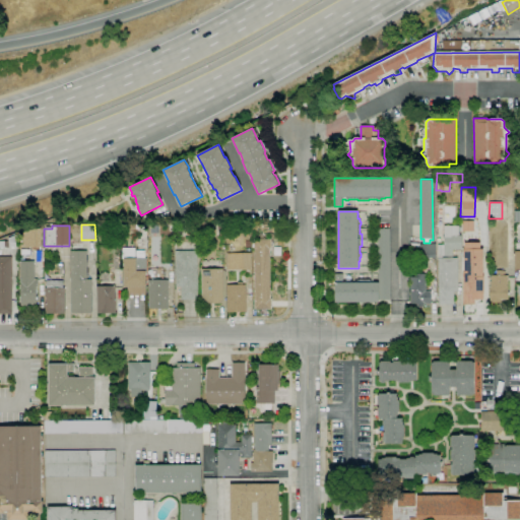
[(454,305),(439,305),(438,245),(444,245),(444,225),(458,225),(458,236),(461,236),(461,250),(453,250),(453,258),(457,258),(458,291),(454,291),(454,305)]
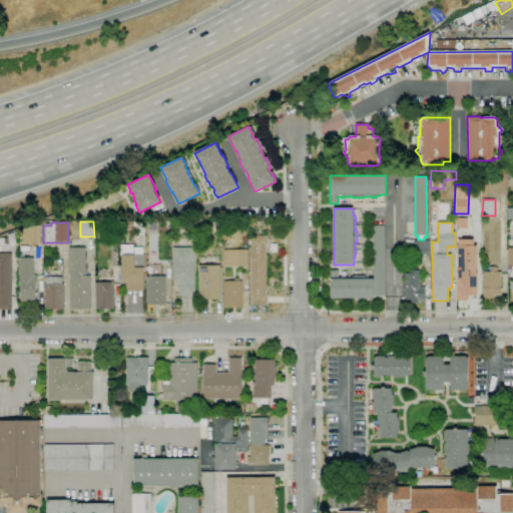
[(385,296),(374,296),(374,277),(373,277),(373,225),(385,225),(385,296)]
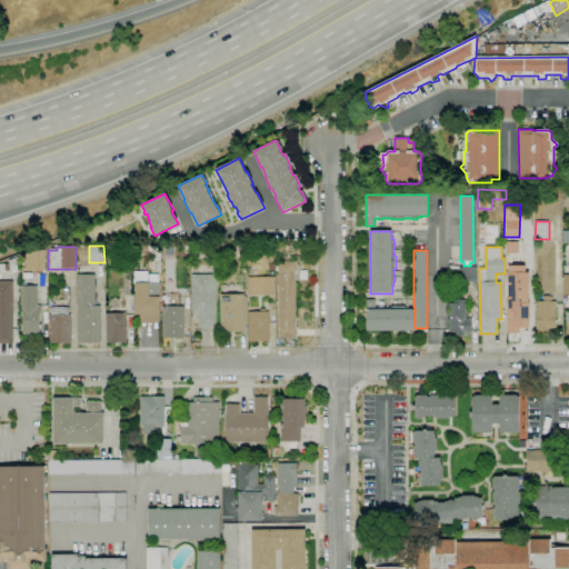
[(0,270),(0,265),(10,265),(9,261),(17,261),(18,270),(0,270)]
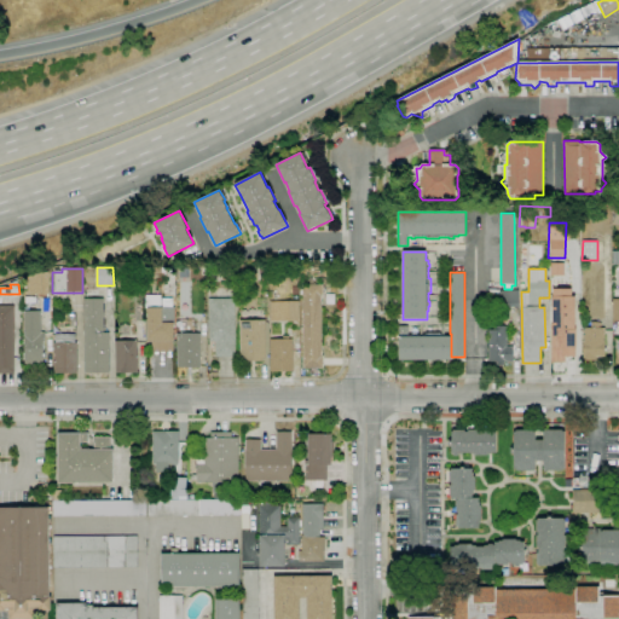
[(323,368),(302,368),(302,284),(323,284),(323,298),(322,298),(322,327),(325,327),(325,336),(322,336),(322,356),(323,356),(323,368)]
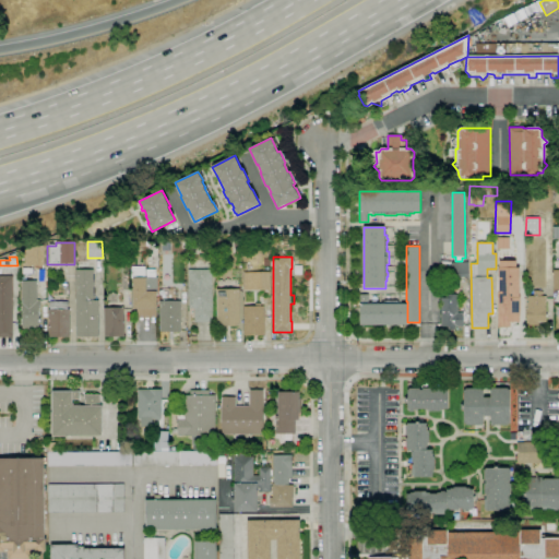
[(510,326),(498,326),(498,322),(497,322),(497,297),(498,297),(498,268),(499,268),(499,261),(516,261),(516,268),(519,268),(519,297),(520,297),(520,314),(520,322),(510,322),(510,326)]
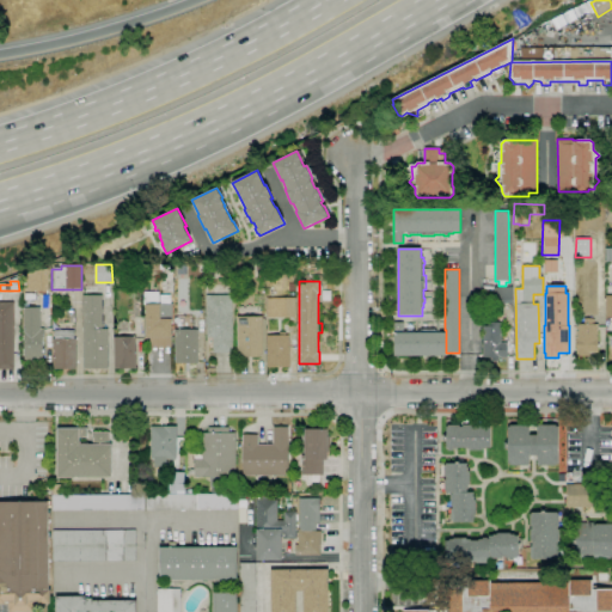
[(496,304),(496,303),(482,303),(482,287),(512,287),(512,304),(496,304)]
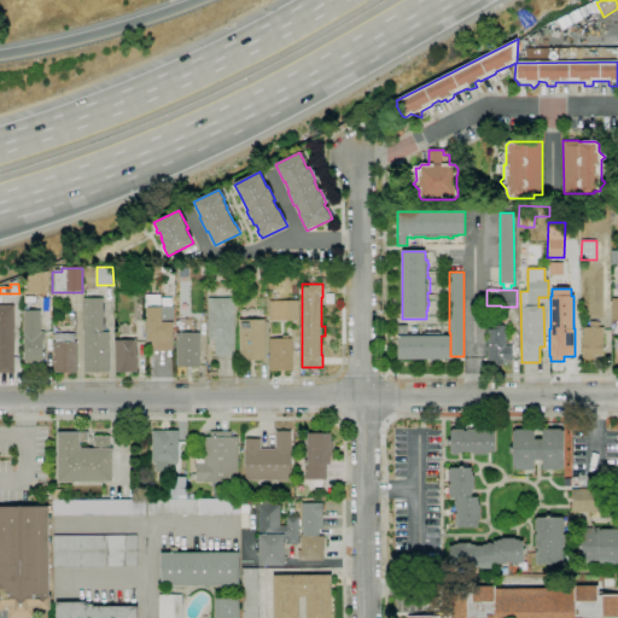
[(173,351),(152,351),(152,342),(147,342),(147,295),(161,295),(161,298),(172,298),(172,307),(174,307),(174,320),(174,340),(173,340),(173,351)]
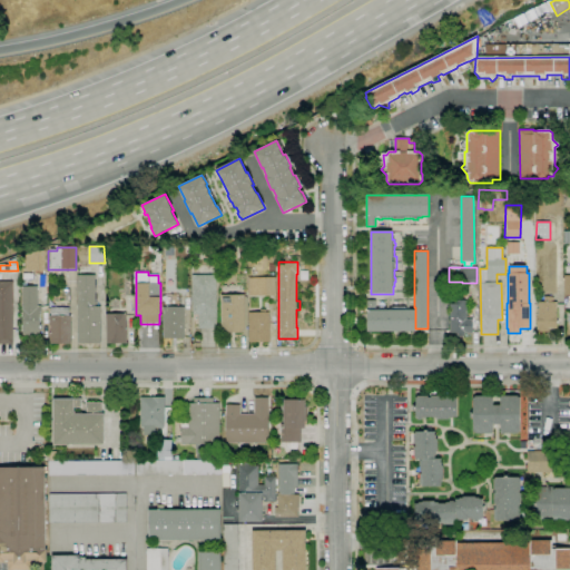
[(100,344),(78,344),(78,275),(95,275),(95,306),(100,306),(100,344)]
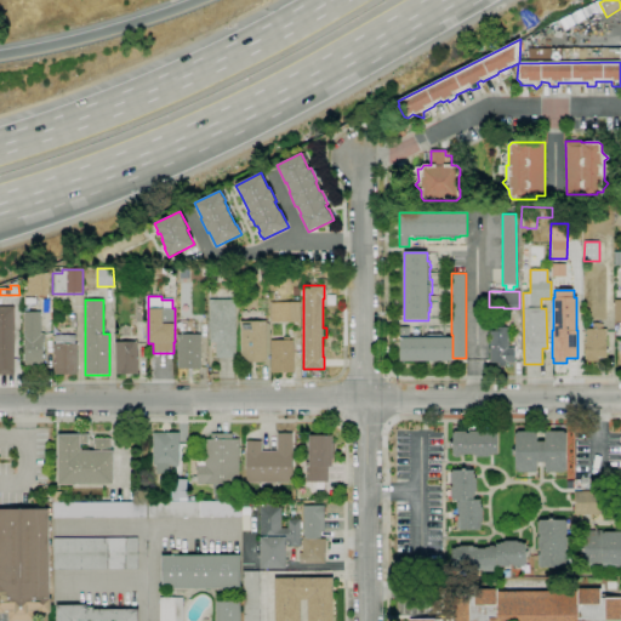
[(237,358),(216,358),(216,342),(210,342),(209,300),(237,300),(237,308),(237,358)]
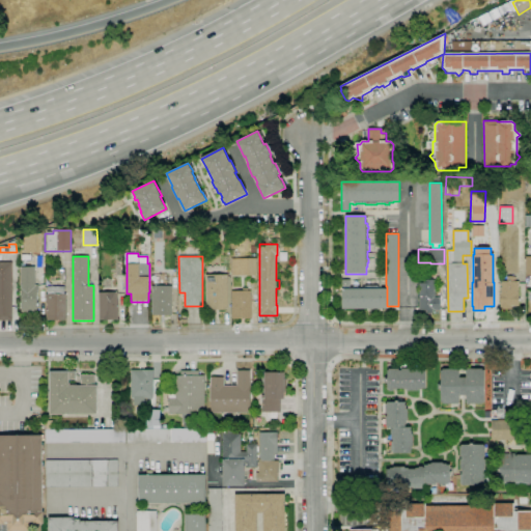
[(231,276),(230,258),(256,258),(256,276),(231,276)]
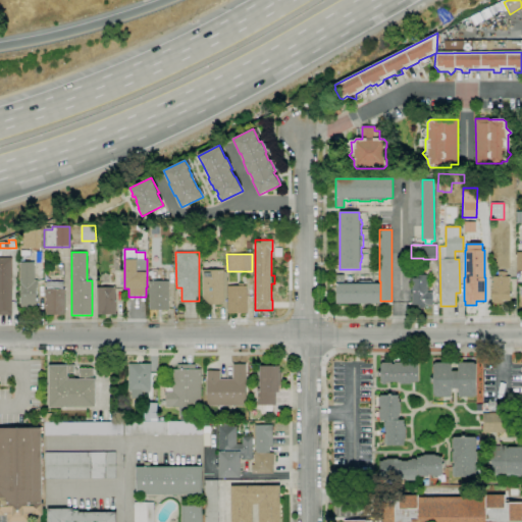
[(12,316),(0,316),(0,258),(11,258),(12,316)]
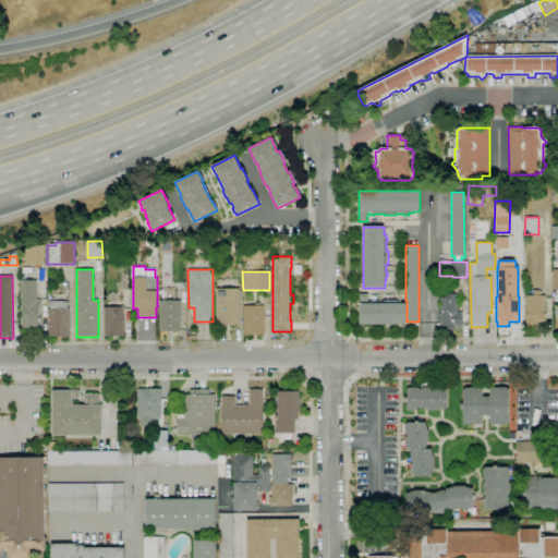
[(22,329),(22,300),(23,300),(22,280),(36,280),(36,300),(40,300),(40,308),(39,308),(39,328),(22,329)]
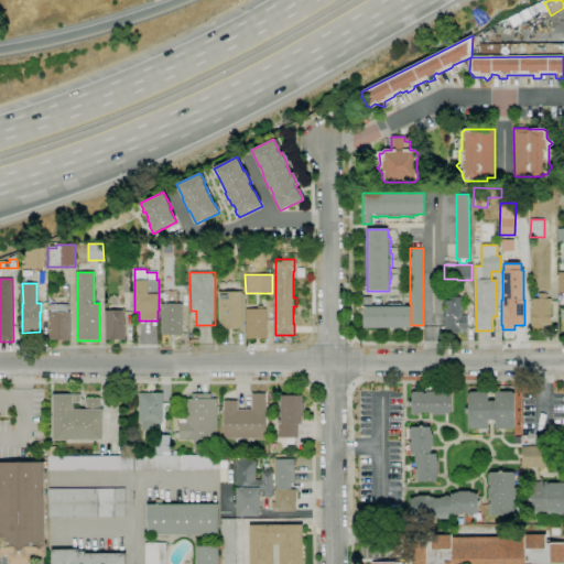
[(242,329),(218,329),(218,292),(242,292),(242,329)]
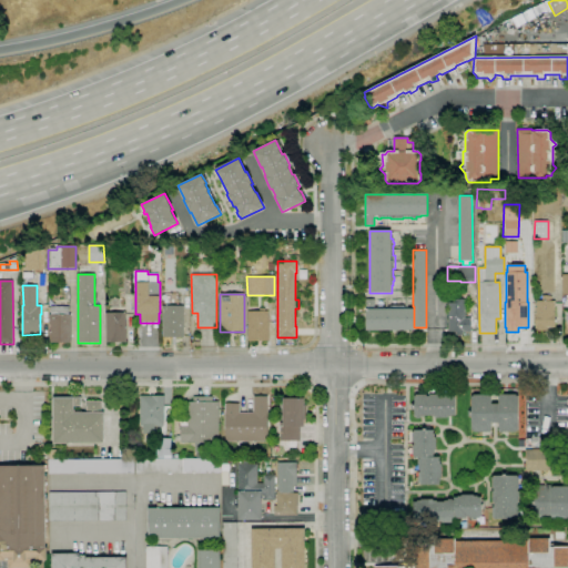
[(548,331),(535,331),(535,301),(541,301),(541,295),(549,295),(549,296),(551,296),(551,301),(556,301),(556,327),(548,327),(548,331)]
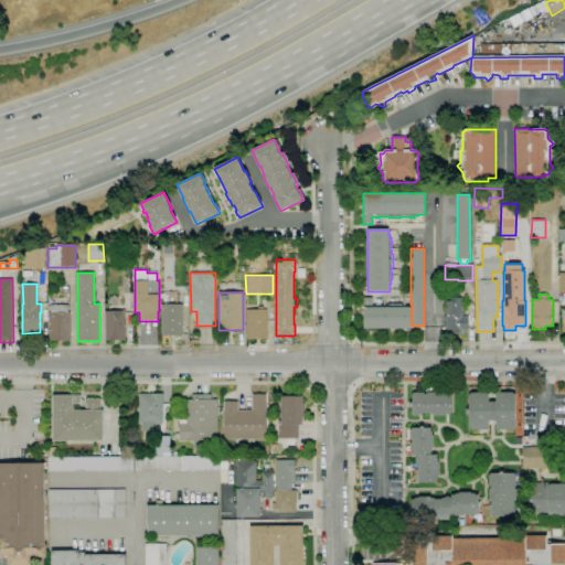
[(412,329),(364,329),(364,298),(373,298),(373,306),(376,306),(376,305),(381,305),(381,306),(388,306),(388,305),(402,305),(402,307),(412,307),(412,329)]
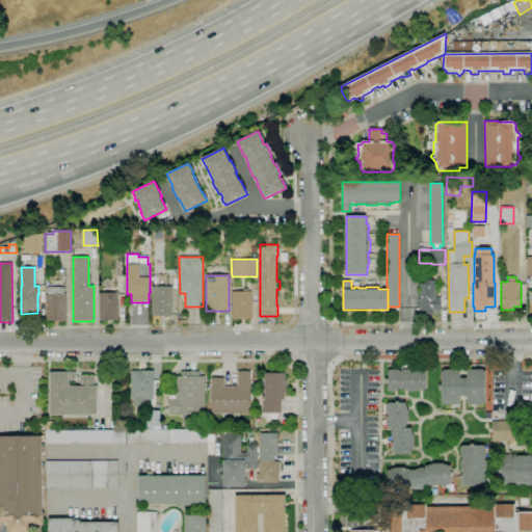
[(433,314),(426,314),(426,311),(420,311),(420,284),(424,284),(424,281),(435,281),(435,297),(441,297),(441,311),(433,311),(433,314)]
